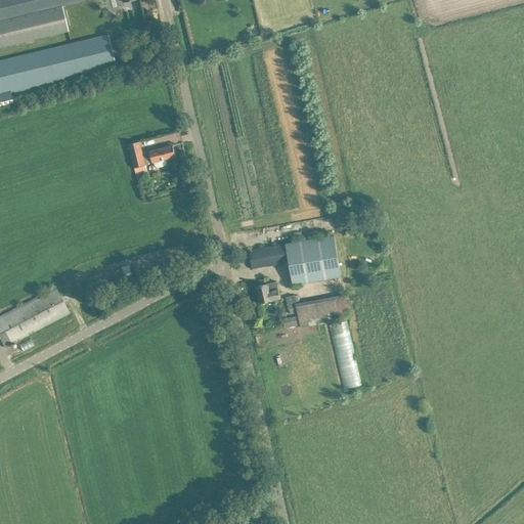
[(0,0),(0,47),(69,30),(62,5),(84,0),(0,0)]
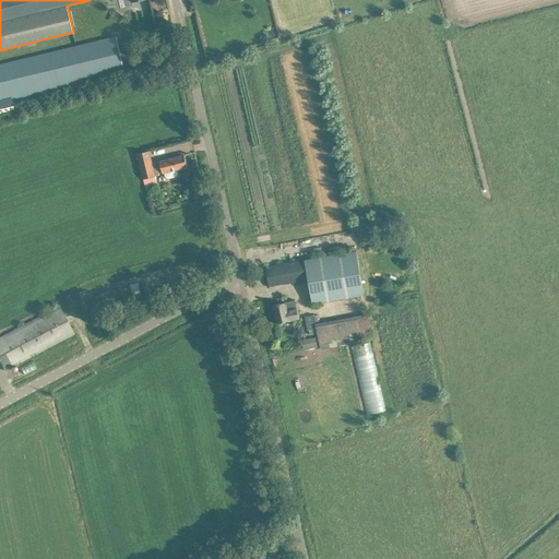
[(115,37),(105,39),(0,64),(0,97),(122,69),(115,37)]
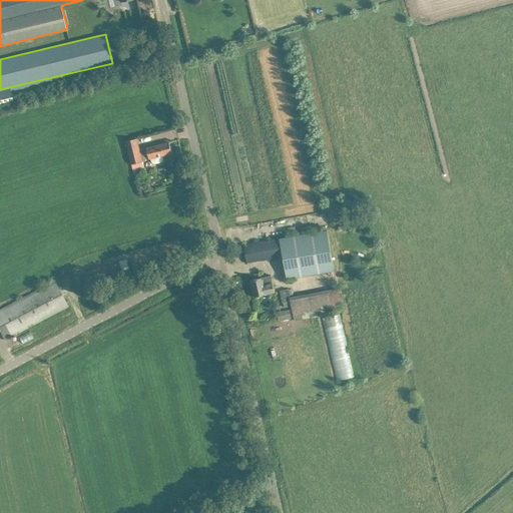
[(163,158),(162,155),(172,153),(169,142),(146,147),(146,148),(139,150),(137,138),(125,140),(131,164),(142,161),(142,160),(149,158),(150,161),(153,163),(161,162),(163,158)]
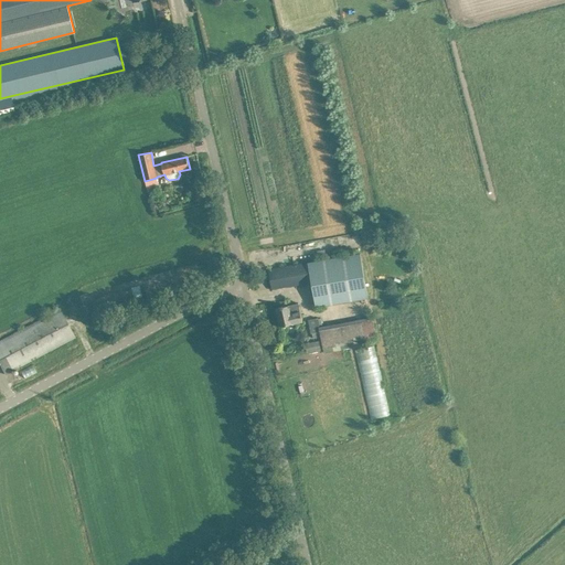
[(344,251),(356,249),(355,238),(343,240),(344,251)]
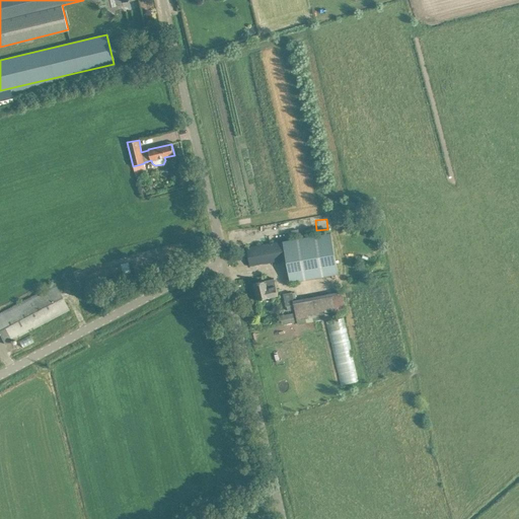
[(331,233),(256,245),(246,247),(248,260),(249,266),(286,260),(290,282),(339,273),(331,233)]
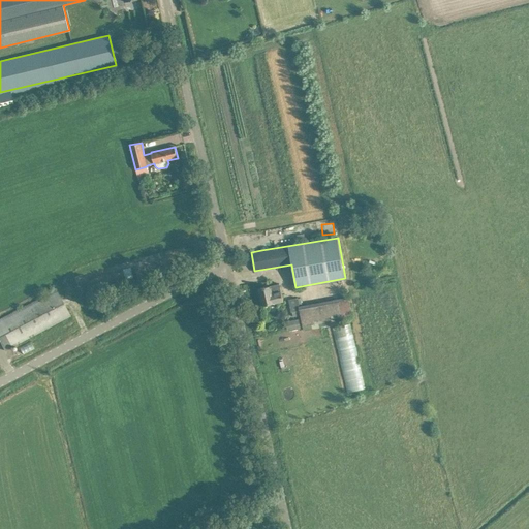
[(401,265),(389,268),(390,273),(402,271),(401,265)]
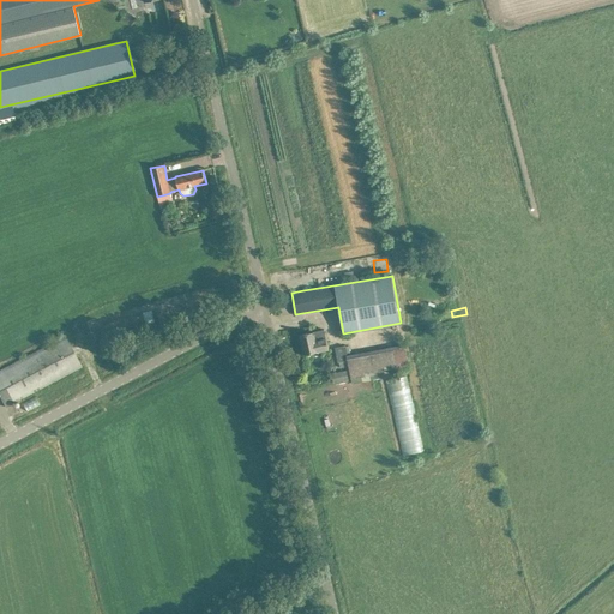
[(300,335),(305,355),(329,349),(324,330),(300,335)]
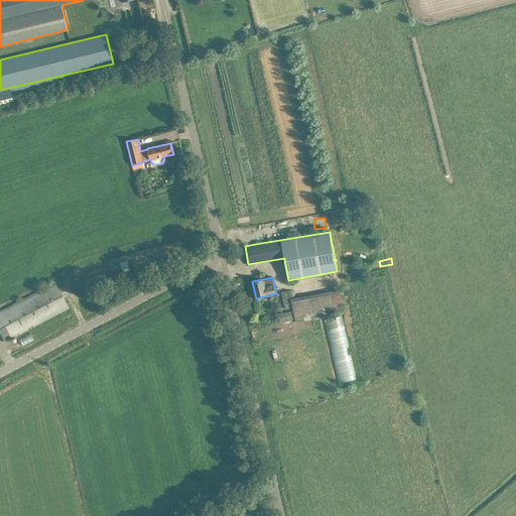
[(0,310),(0,334),(4,342),(69,308),(55,282),(0,310)]
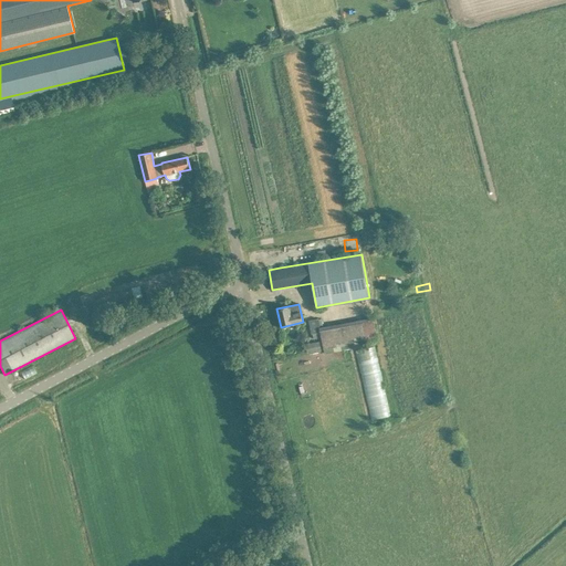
[(321,332),(313,334),(314,338),(322,337),(324,347),(324,349),(325,354),(337,352),(336,347),(349,344),(376,339),(373,321),(321,331),(321,332)]
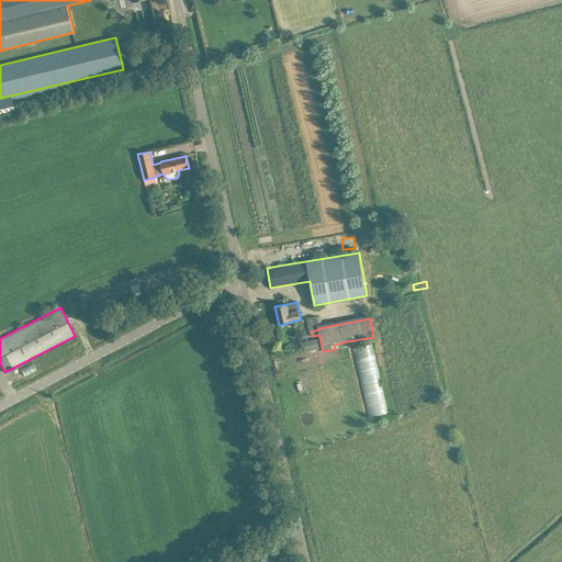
[(317,339),(303,341),(305,350),(318,348),(317,339)]
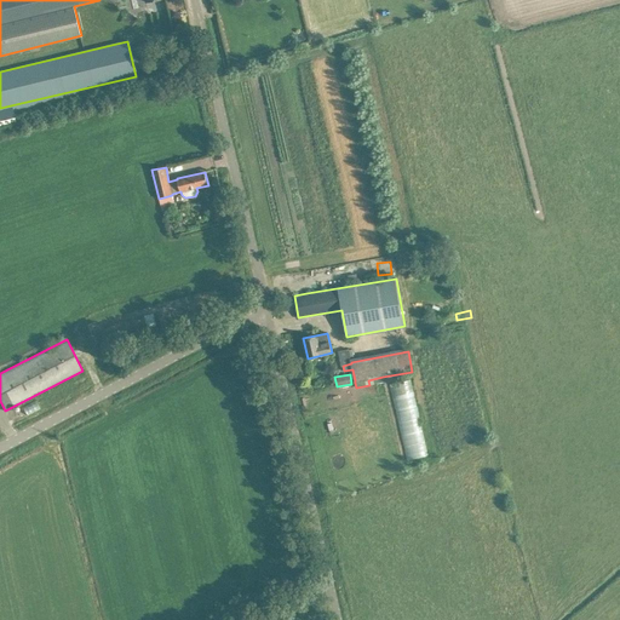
[(30,403),(35,409),(46,403),(42,396),(30,403)]
